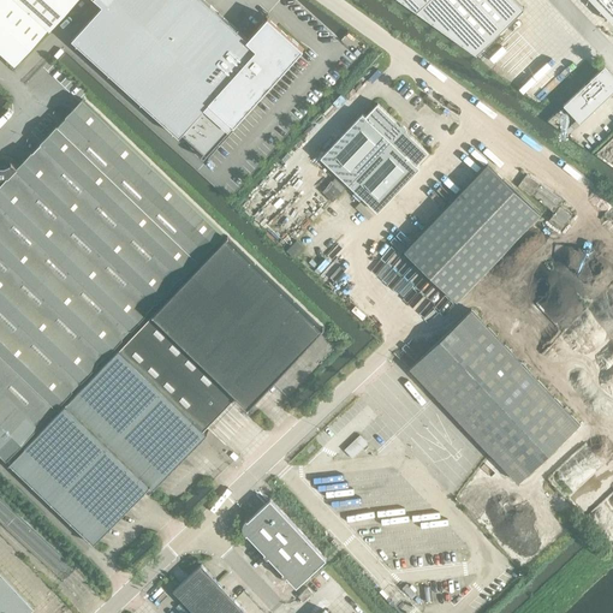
[(0,58),(12,69),(46,33),(47,34),(77,1),(76,0),(0,0),(0,58)]
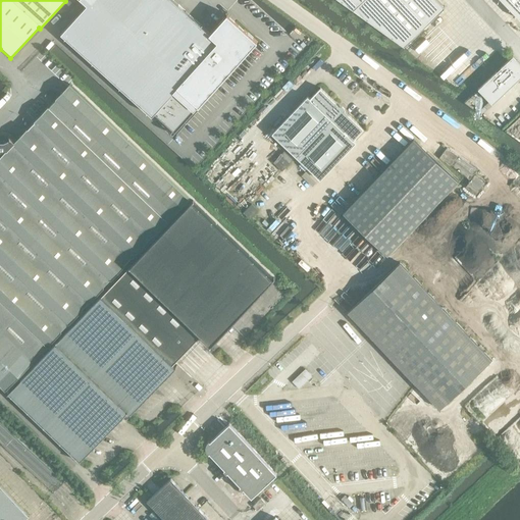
[(78,0),(85,6),(59,35),(150,117),(153,114),(156,118),(154,120),(171,136),(255,43),(242,31),(242,32),(232,23),(227,30),(220,22),(220,21),(208,35),(169,0),(78,0)]
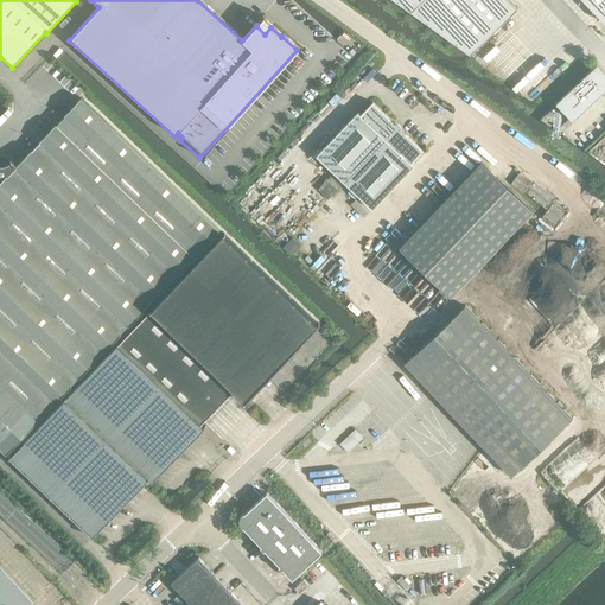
[(392,0),(467,55),(515,10),(505,0),(392,0)]
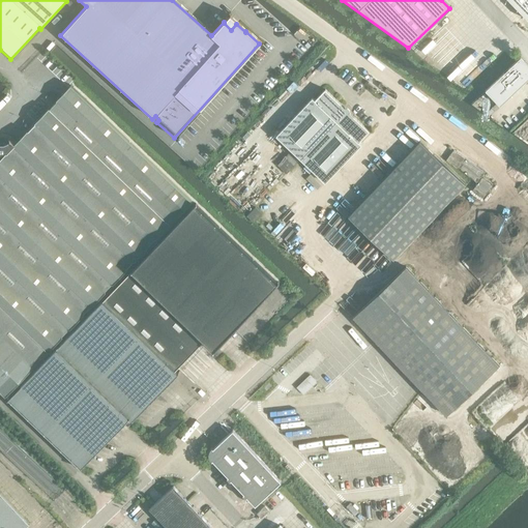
[(527,0),(505,0),(526,22),(527,20),(527,0)]
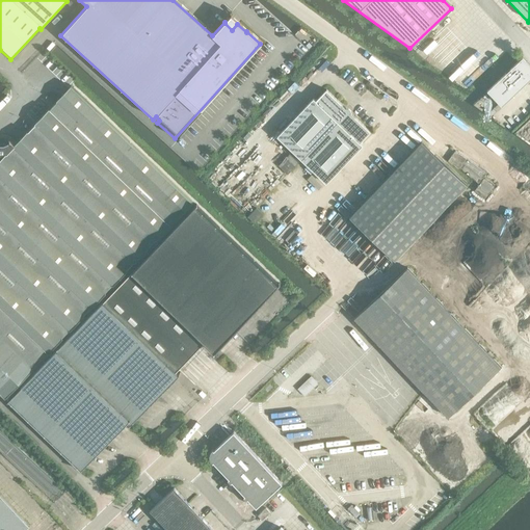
[(485,93),(486,93),(500,107),(529,78),(529,69),(521,59),(514,64),(485,93)]
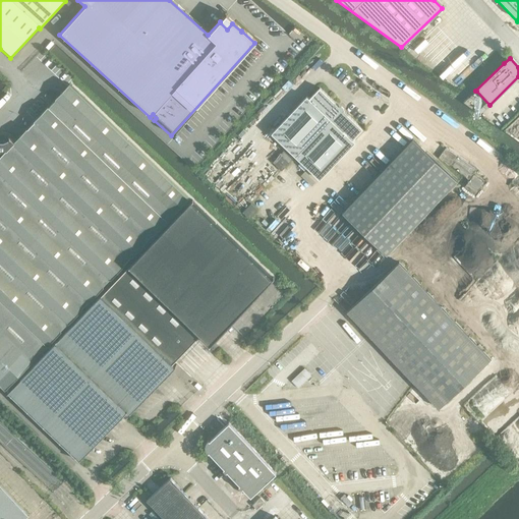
[(0,385),(5,390),(188,198),(71,85),(17,142),(11,137),(10,138),(7,140),(5,140),(1,141),(0,140),(0,385)]
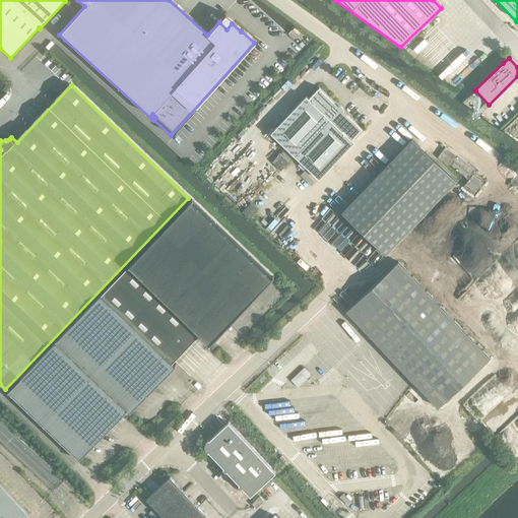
[(272,135),(296,158),(341,111),(320,90),(310,101),(308,99),(272,135)]
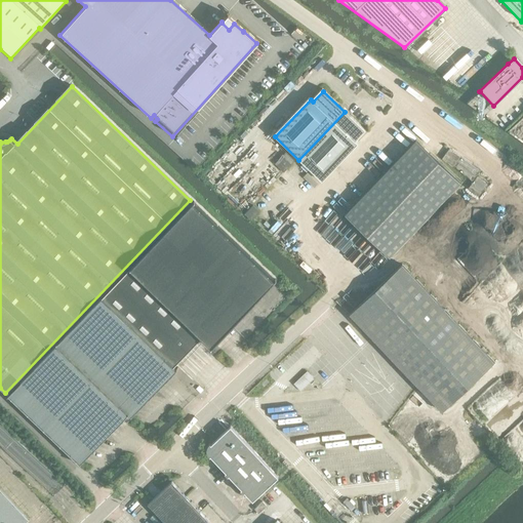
[(366,132),(345,112),(298,160),(323,183),(359,146),(356,144),(366,132)]
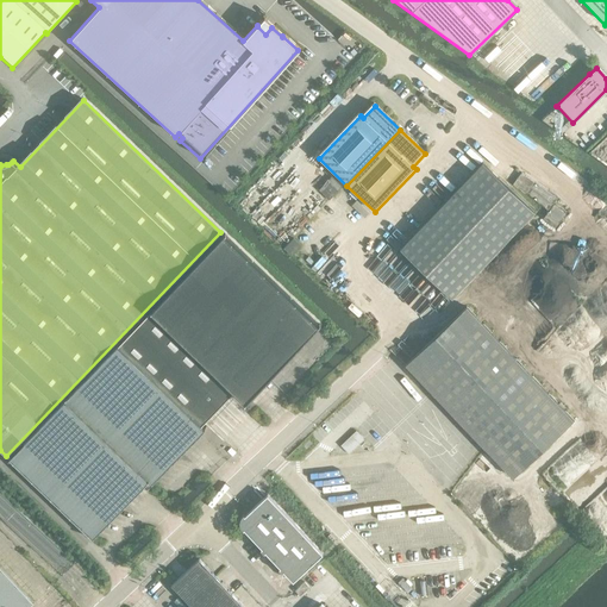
[(485,166),(401,251),(454,301),(536,216),(485,166)]
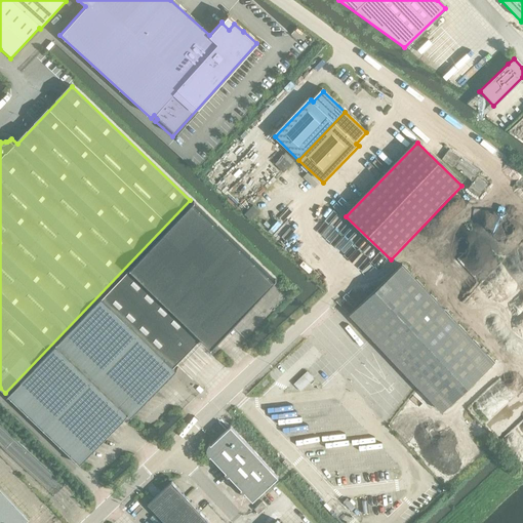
[(440,160),(471,183),(478,172),(447,150),(440,160)]
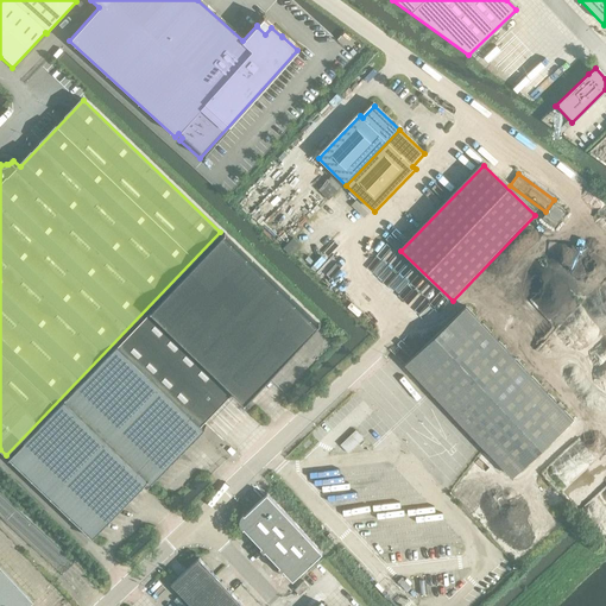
[(550,206),(540,220),(553,229),(563,215),(550,206)]
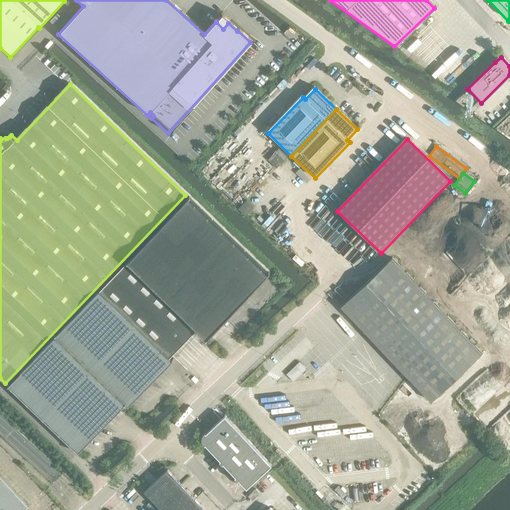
[(172,362),(168,357),(195,328),(205,338),(267,274),(189,199),(8,387),(78,454),(122,408),(125,411),(172,362)]
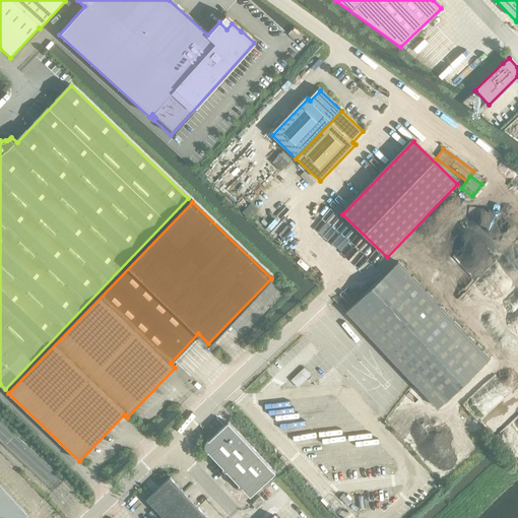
[(399,264),(346,314),(438,410),(490,361),(399,264)]
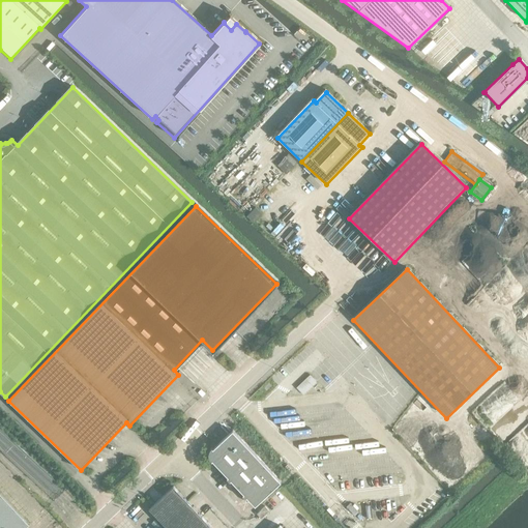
[(320,381),(324,384),(321,387),(326,392),(333,385),(345,398),(350,393),(335,377),(336,376),(324,363),(323,363),(314,354),(279,387),(269,397),(272,400),(282,390),(288,397),(296,389),(303,397),(320,381)]
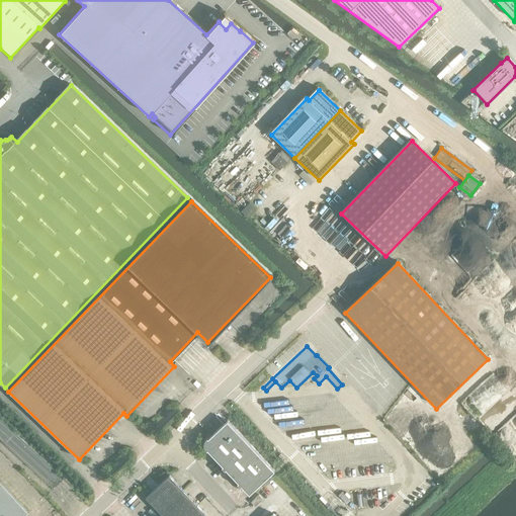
[(241,488),(249,496),(274,473),(228,422),(208,440),(207,439),(206,440),(205,441),(204,442),(204,443),(201,446),(204,448),(204,449),(205,451),(205,452),(206,453),(207,452),(223,467),(222,468),(225,473),(226,471),(238,484),(237,486),(240,489),(241,488)]
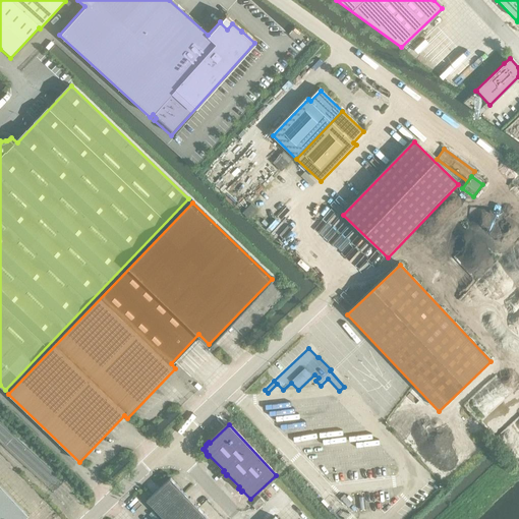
[(146,502),(160,517),(183,495),(170,479),(146,502)]
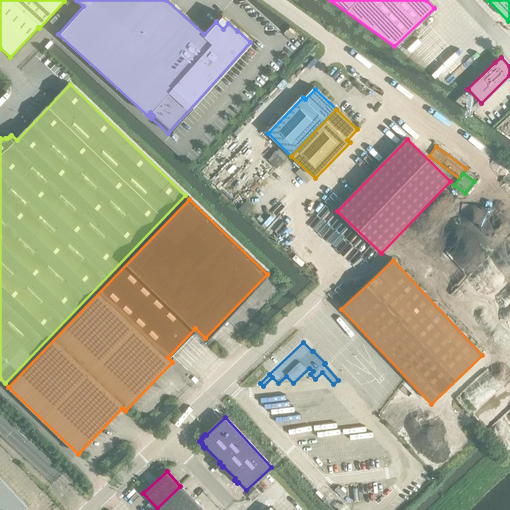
[(157,508),(158,509),(184,509),(194,501),(180,486),(157,508)]
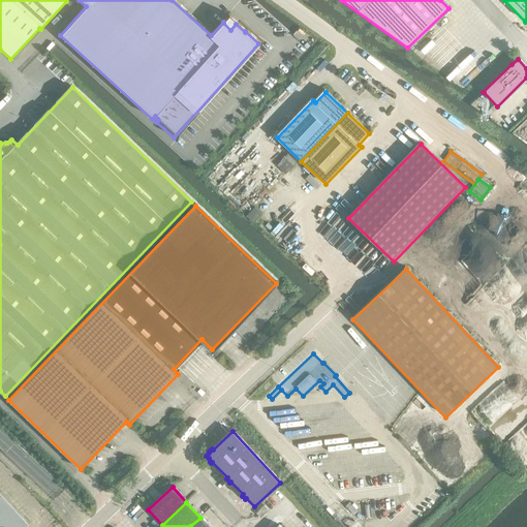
[(256,515),(258,518),(260,520),(269,512),(265,507),(256,515)]
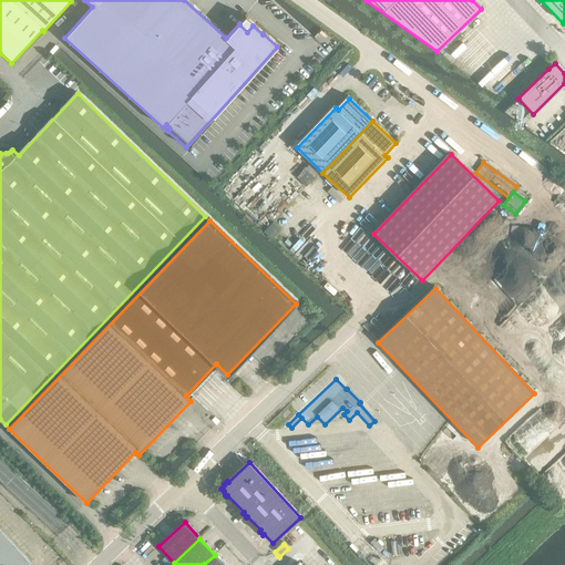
[(224,564),(215,555),(204,564),(224,564)]
